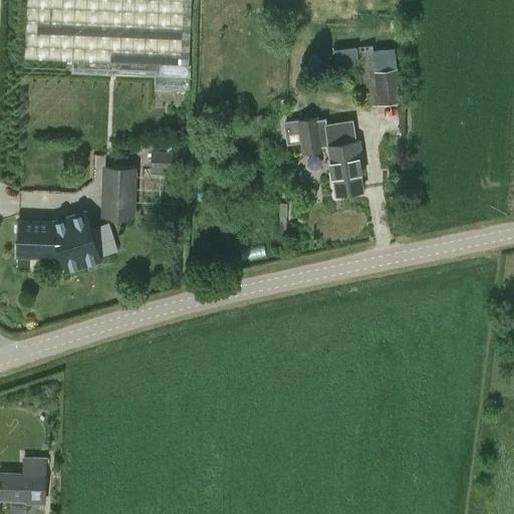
[(157,76),(157,62),(189,64),(191,0),(26,0),(24,57),(71,59),(71,72),(157,76)]
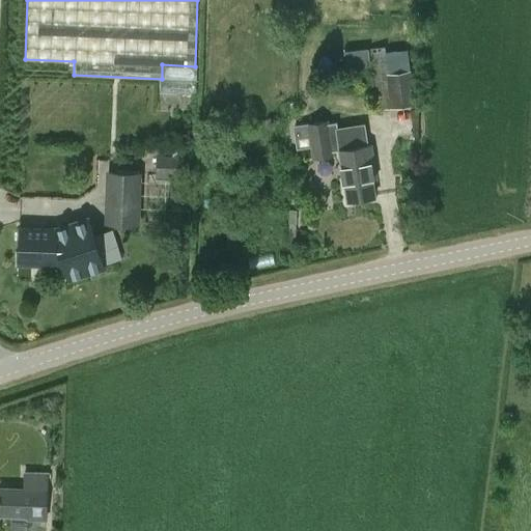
[(388,73),(385,46),(343,50),(345,68),(373,65),(379,108),(415,104),(412,70),(388,73)]
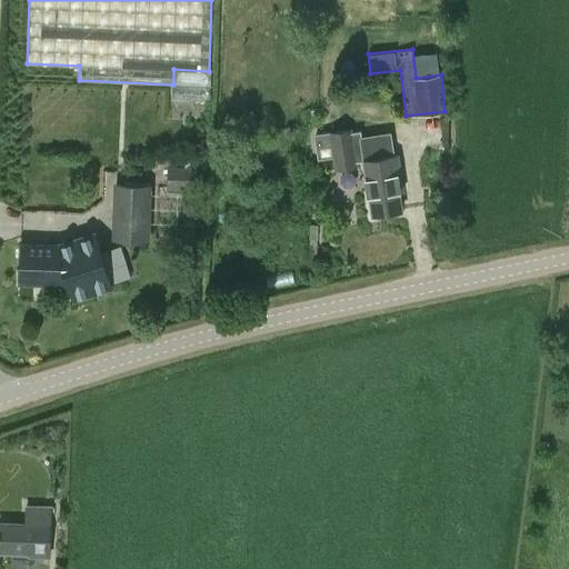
[(390,131),(361,136),(360,130),(352,131),(351,127),(328,131),(335,170),(357,166),(356,160),(363,159),(372,216),(401,211),(399,192),(403,192),(397,153),(393,155),(390,131)]
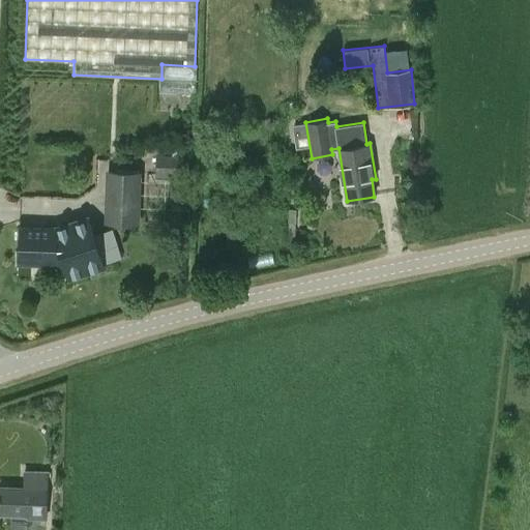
[(223,139),(210,140),(212,155),(225,154),(223,139)]
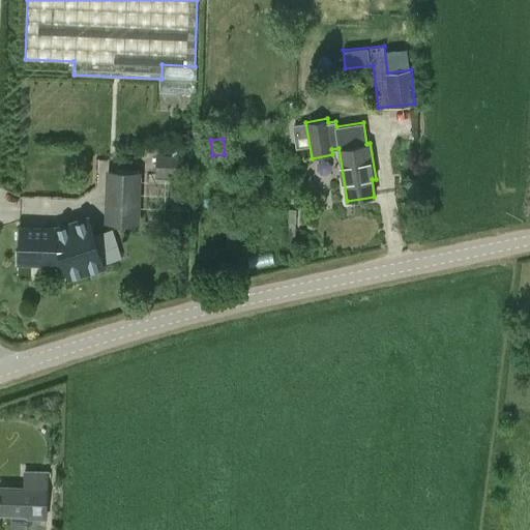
[(192,146),(173,146),(172,155),(156,154),(155,177),(190,178),(192,146)]
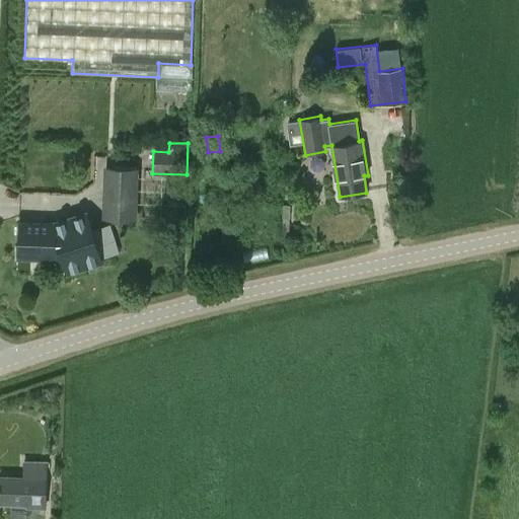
[(135,219),(137,170),(106,169),(104,218),(135,219)]
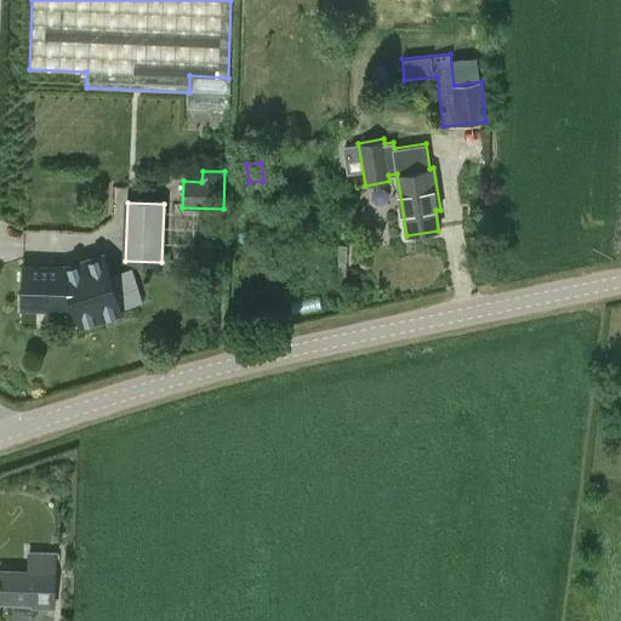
[(70,291),(74,305),(80,324),(121,312),(107,266),(73,275),(77,286),(78,286),(79,289),(77,290),(77,289),(70,291)]
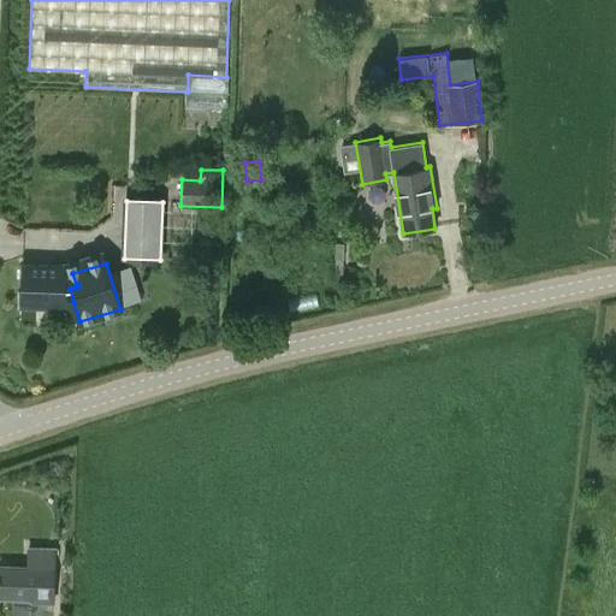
[(73,302),(70,289),(76,286),(76,288),(78,286),(77,284),(76,284),(72,273),(65,276),(66,266),(22,265),(21,300),(73,302)]
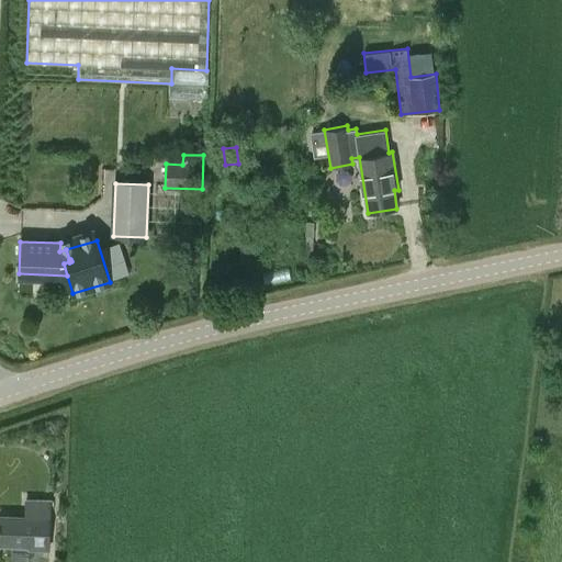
[(49,549),(51,499),(26,499),(26,517),(0,516),(0,544),(30,546),(30,549),(49,549)]
